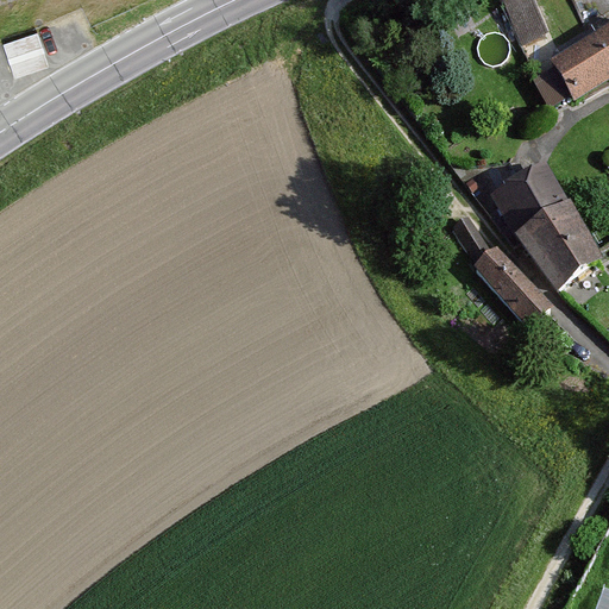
[(546,38),(529,0),(515,0),(504,4),(522,46),(546,38)]
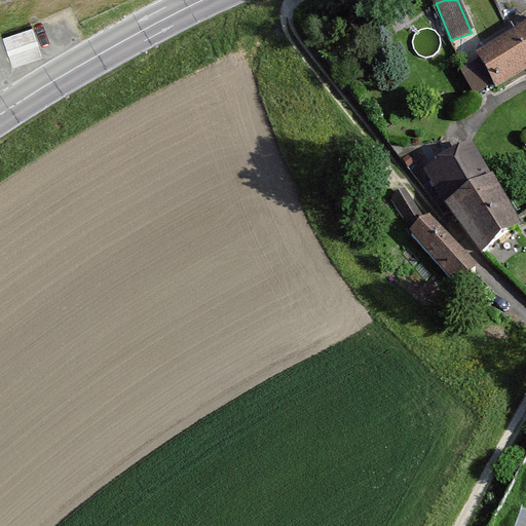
[(33,29),(3,38),(12,66),(42,57),(33,29)]
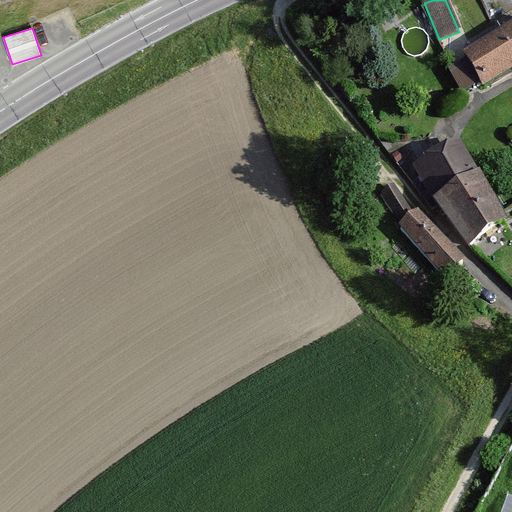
[(511,66),(511,34),(467,62),(481,85),(511,66)]
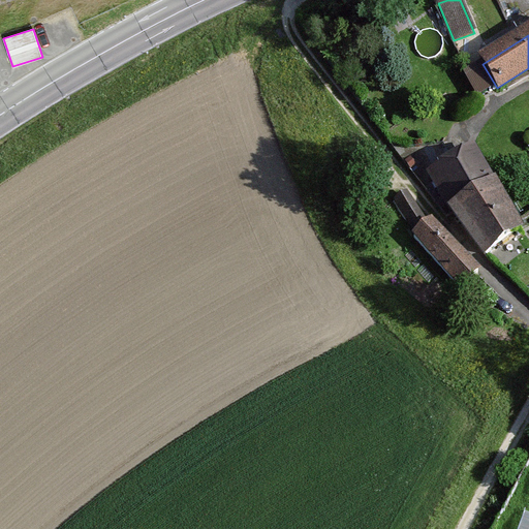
[(454,213),(494,189),(473,153),(438,174),(435,182),(454,213)]
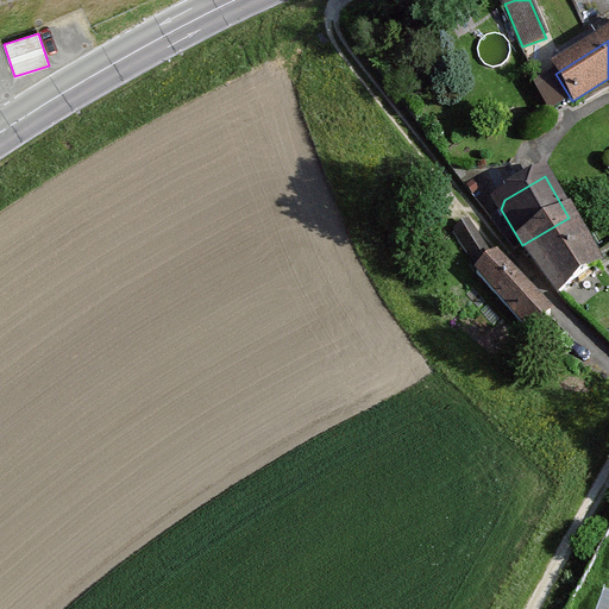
[(594,261),(569,218),(522,245),(558,293),(596,265),(594,261)]
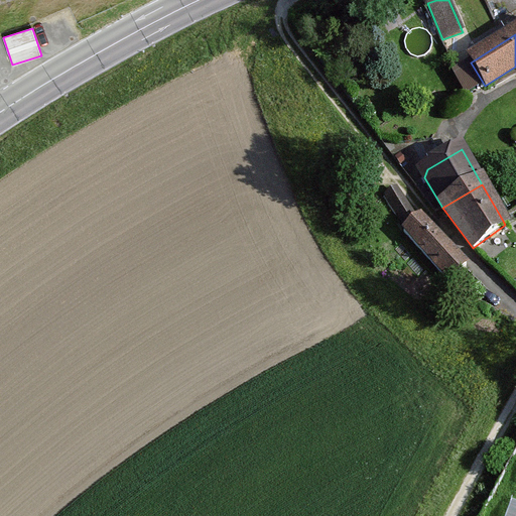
[(385,197),(408,232),(403,237),(449,283),(458,275),(466,267),(419,222),(418,223),(396,189),(385,197)]
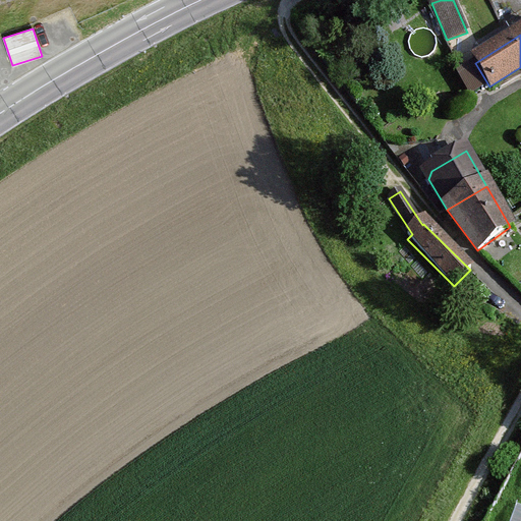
[(520,520),(520,494),(515,493),(506,520),(520,520)]
